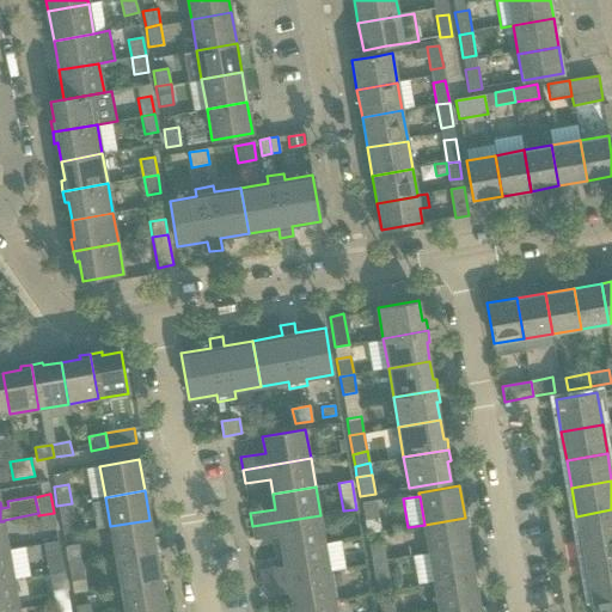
[(361,502),(363,520),(379,518),(377,500),(361,502)]
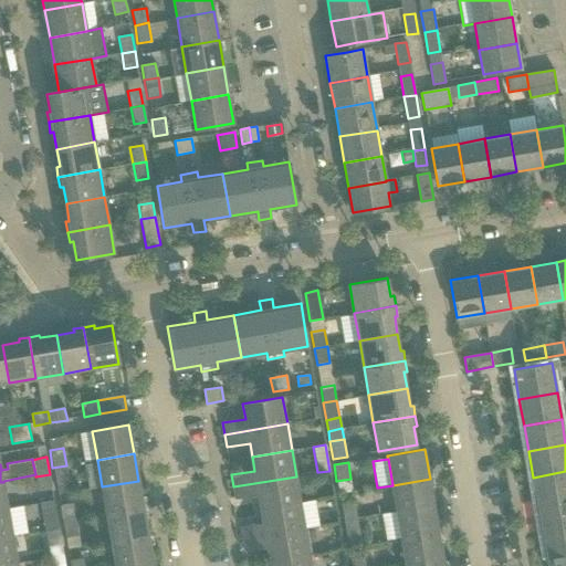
[(66,465),(52,468),(55,484),(69,482),(66,465)]
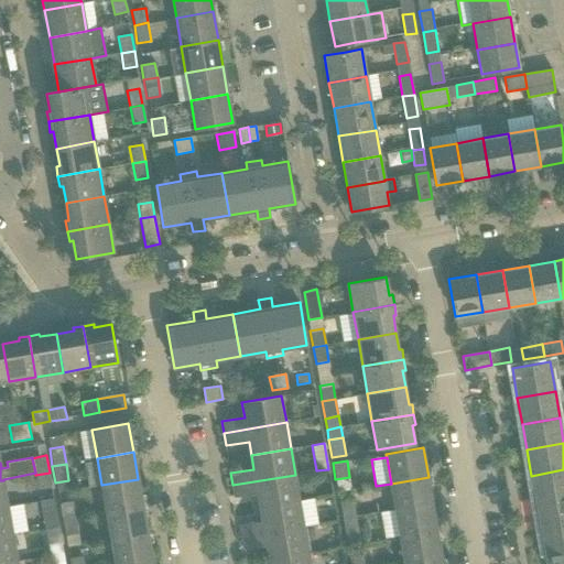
[(563,469),(531,476),(535,501),(563,496),(563,469)]
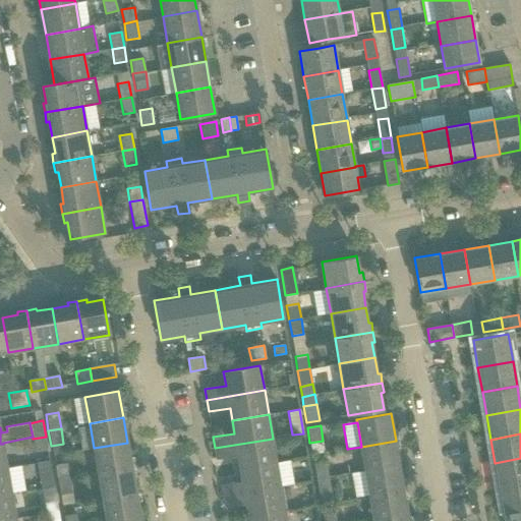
[(46,437),(33,439),(36,453),(48,451),(46,437)]
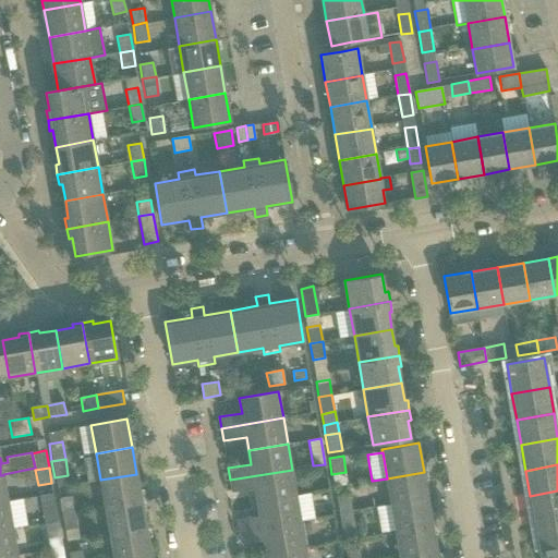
[(255,488),(257,501),(296,495),(292,470),(230,480),(232,492),(255,488)]
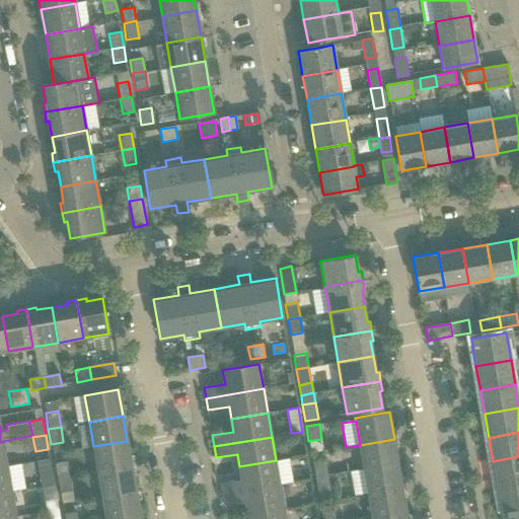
[(321,439),(308,441),(310,453),(323,451),(321,439)]
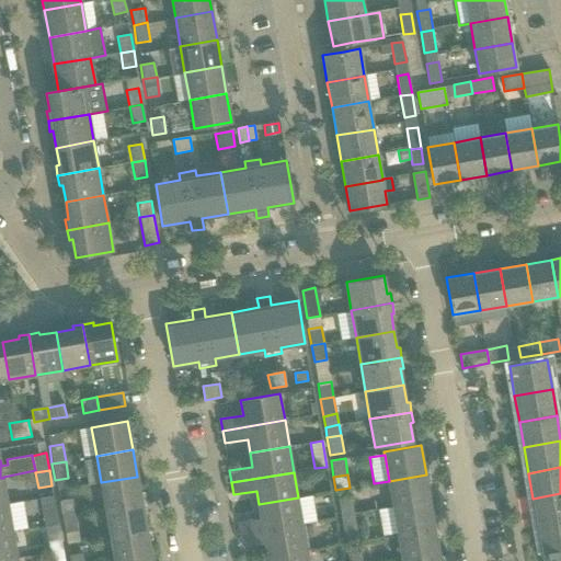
[(389,481),(393,507),(431,501),(426,474),(389,481)]
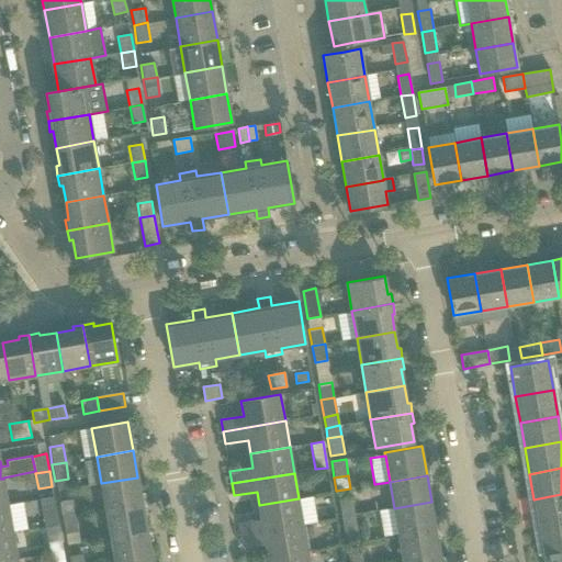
[(101,483),(105,510),(143,504),(137,478),(101,483)]
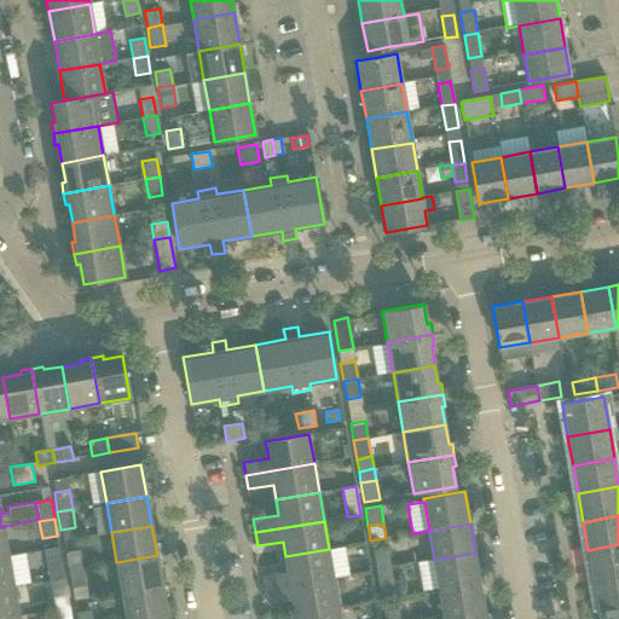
[(618,544),(588,550),(593,579),(618,574),(618,544)]
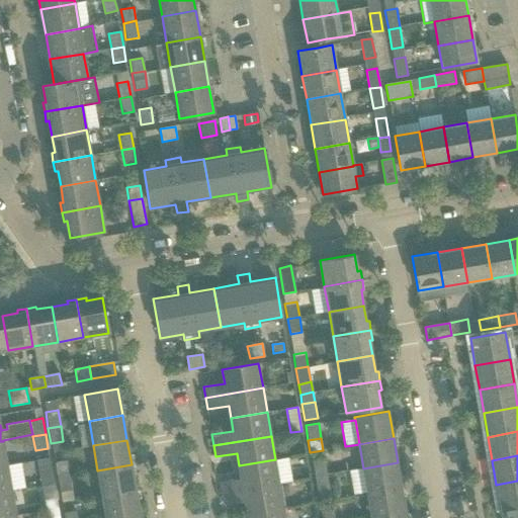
[(288,457),(275,459),(279,484),(292,482),(288,457)]
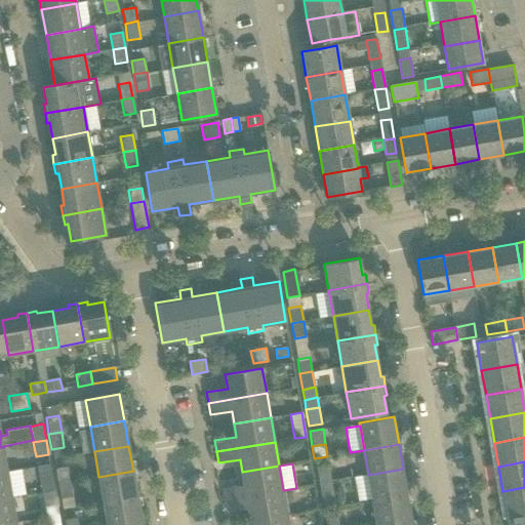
[(224,488),(225,500),(283,490),(279,466),(242,472),(244,485),(224,488)]
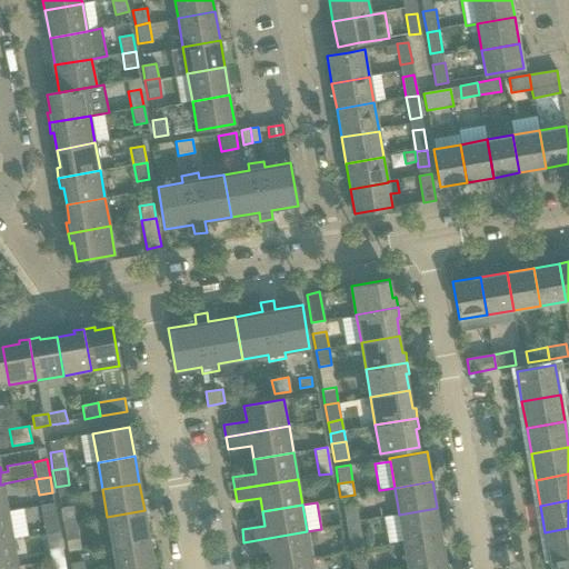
[(345,508),(347,523),(360,521),(358,505),(345,508)]
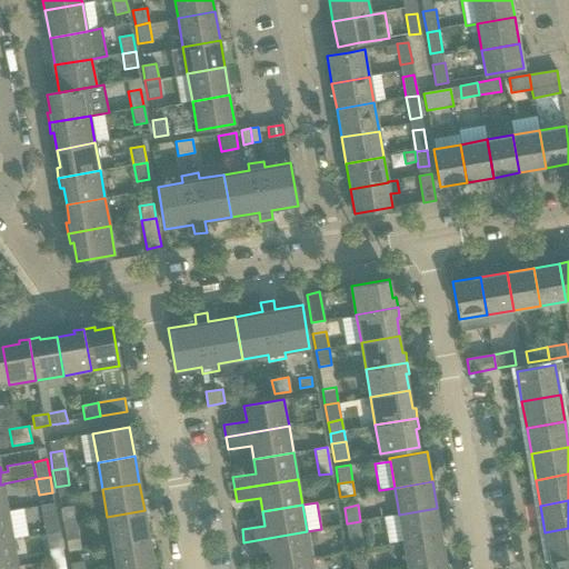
[(60,508),(62,525),(77,522),(73,506),(60,508)]
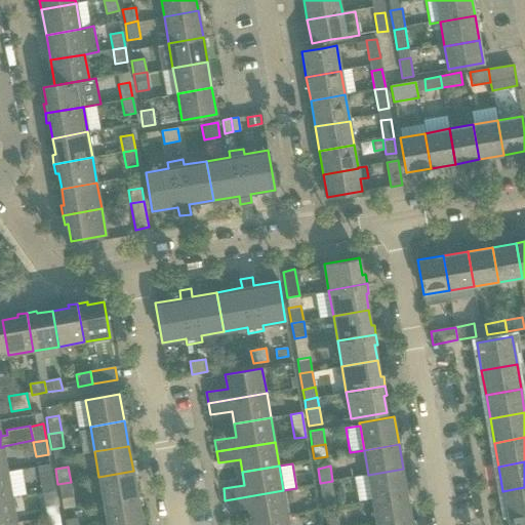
[(368,475),(372,499),(407,494),(403,469),(368,475)]
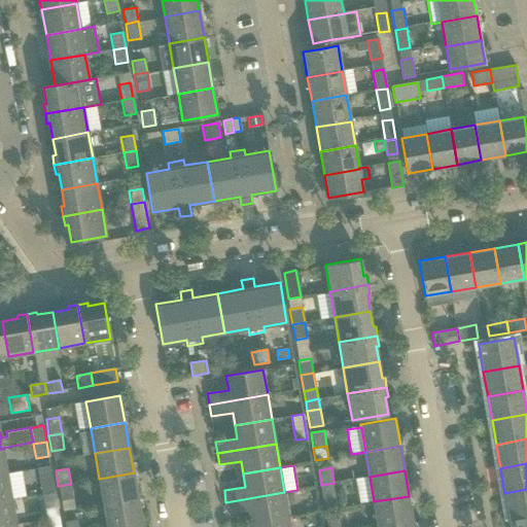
[(99,479),(104,504),(138,499),(134,472),(99,479)]
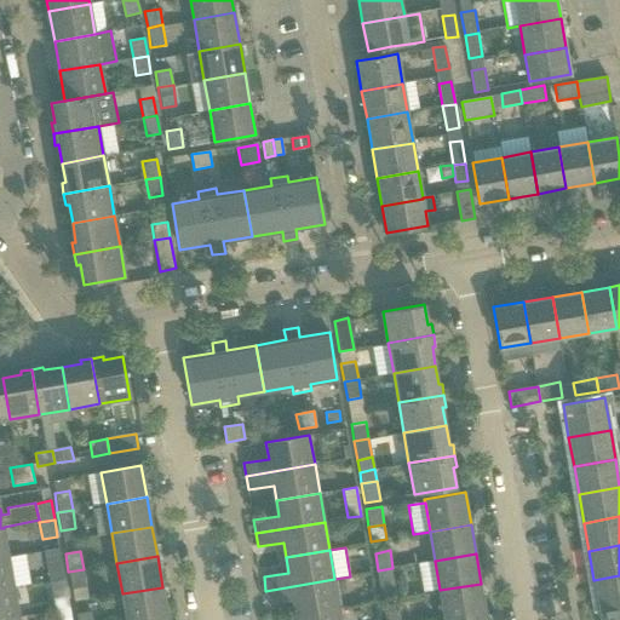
[(0,560),(0,591),(15,589),(9,558),(0,560)]
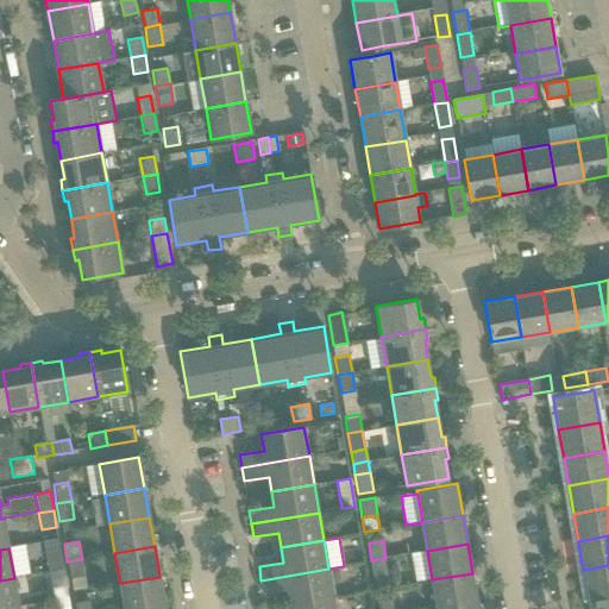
[(432,579),(427,551),(410,553),(416,583),(432,579)]
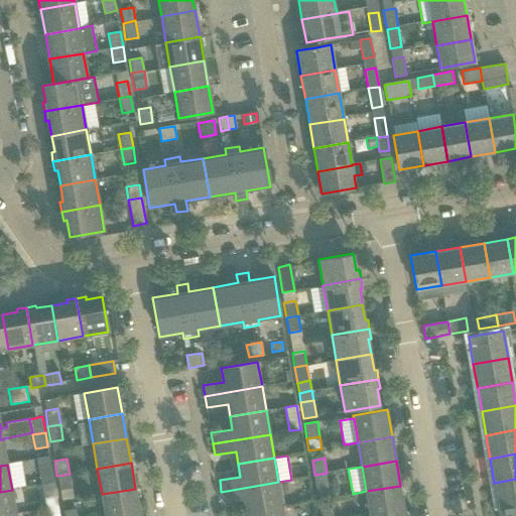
[(39,471),(41,485),(52,483),(49,469),(39,471)]
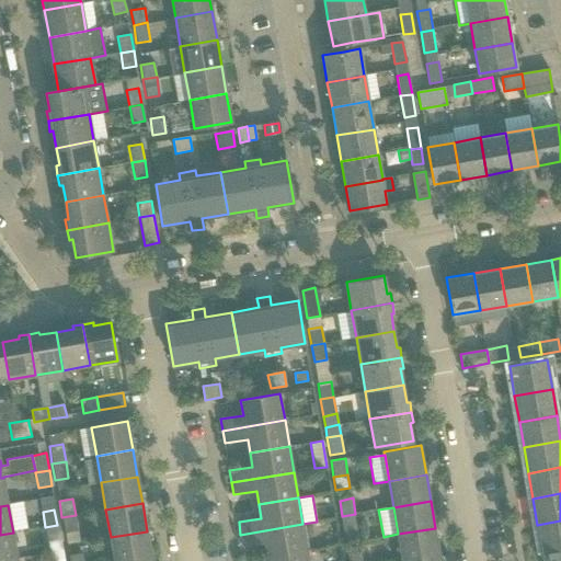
[(355,514),(342,516),(345,534),(358,530),(355,514)]
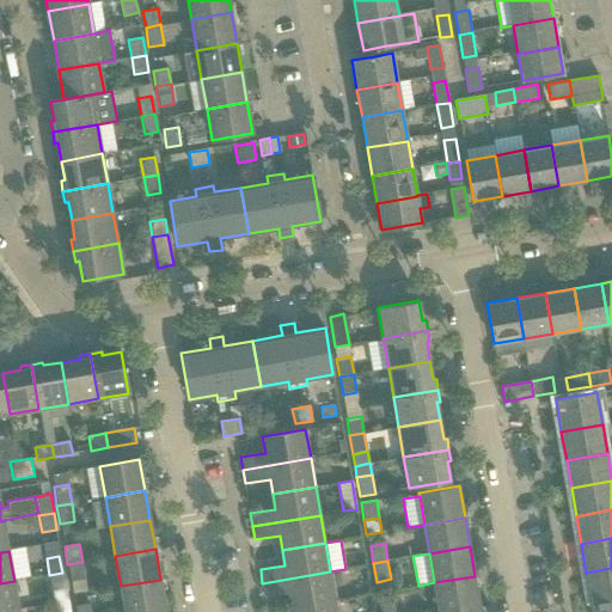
[(83,562),(67,564),(69,582),(85,580),(83,562)]
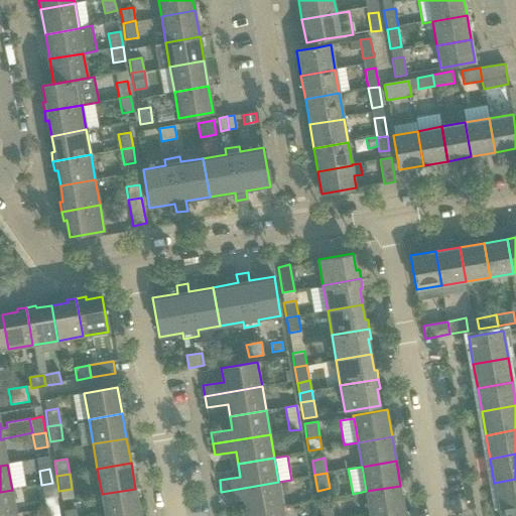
[(515,479),(494,483),(498,507),(515,503),(515,479)]
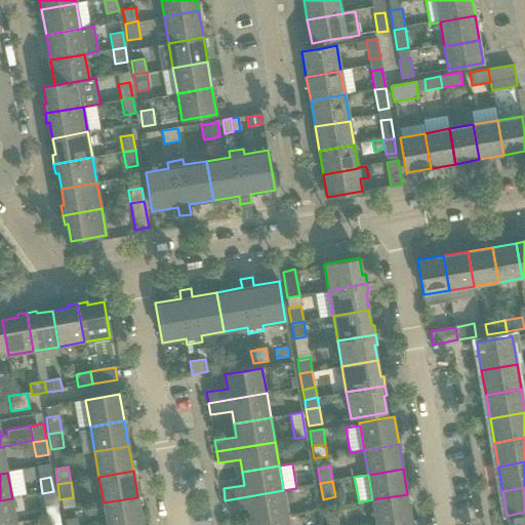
[(248,508),(250,521),(287,514),(283,490),(225,500),(227,512),(248,508)]
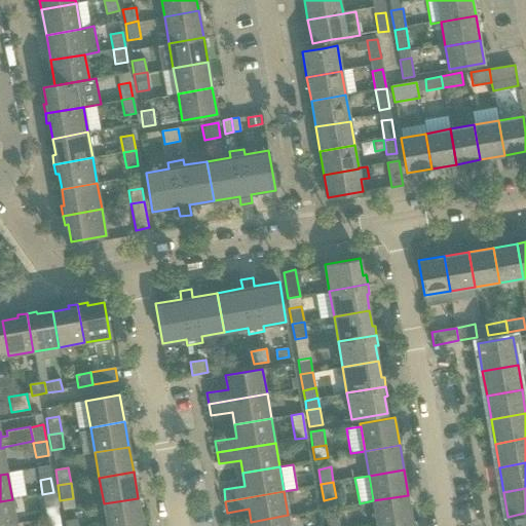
[(53,492),(42,494),(45,510),(55,508),(53,492)]
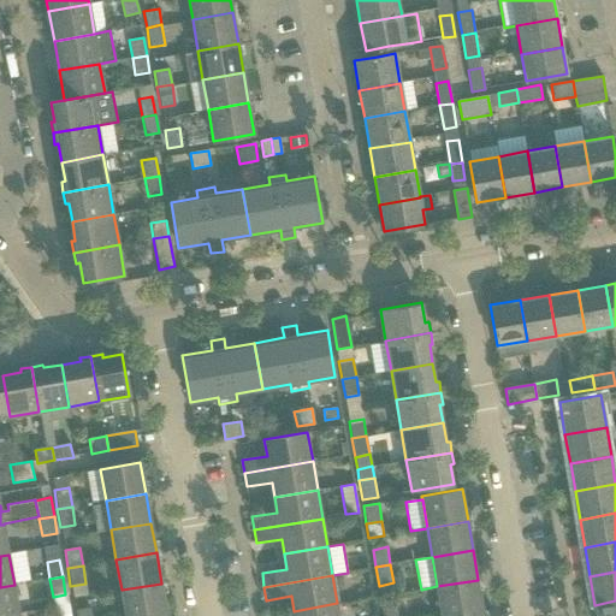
[(437,586),(442,615),(483,609),(478,580),(437,586)]
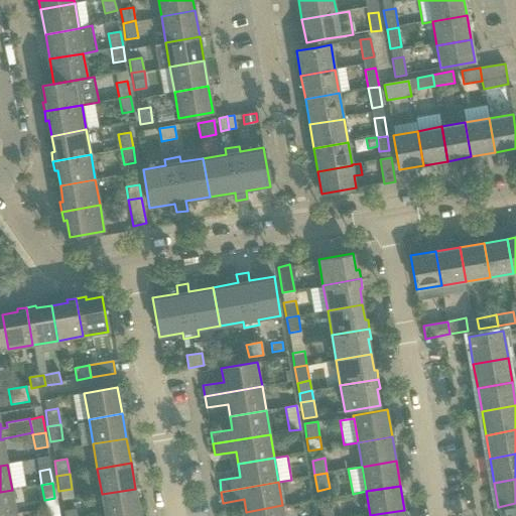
[(330,488),(317,491),(319,500),(332,498),(330,488)]
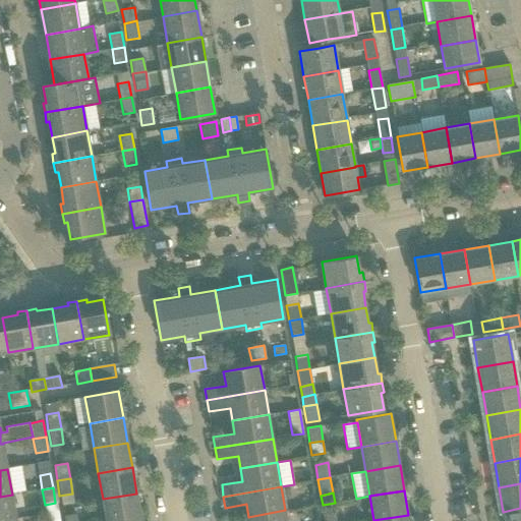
[(103,499),(106,520),(127,520),(140,519),(136,494),(103,499)]
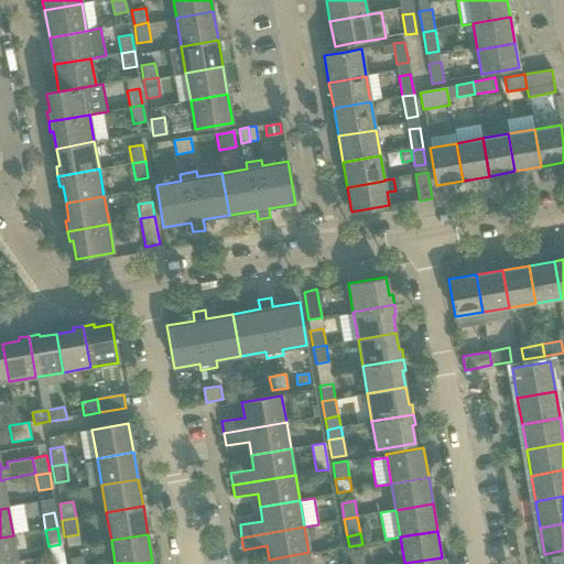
[(0,538),(0,563),(6,563),(18,562),(13,535),(0,538)]
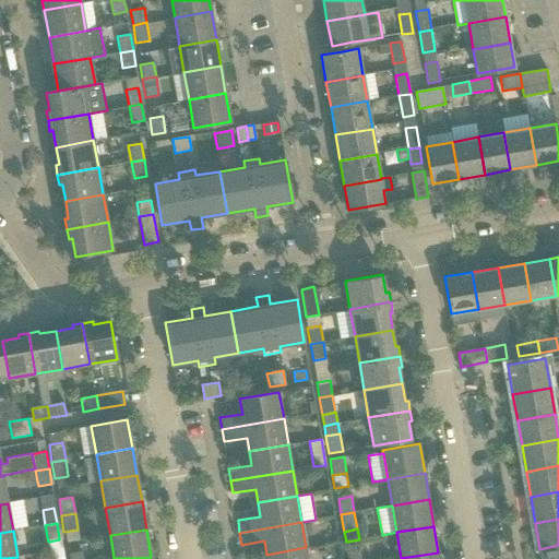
[(558,558),(558,545),(539,549),(540,558),(558,558)]
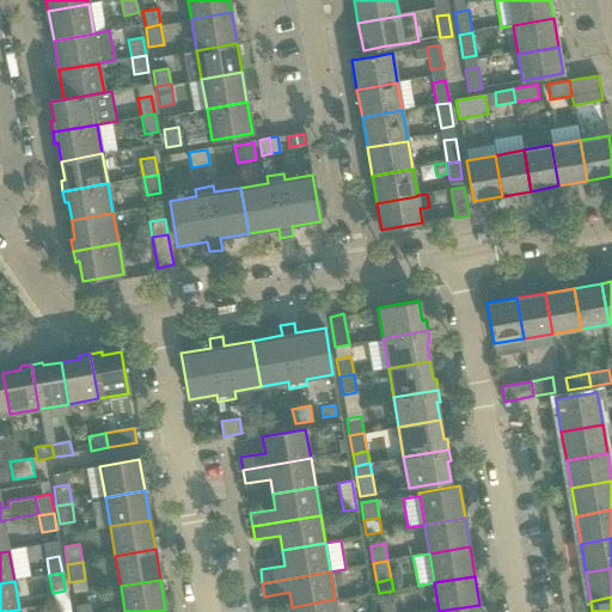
[(336,611),(335,599),(292,607),(292,611),(336,611)]
